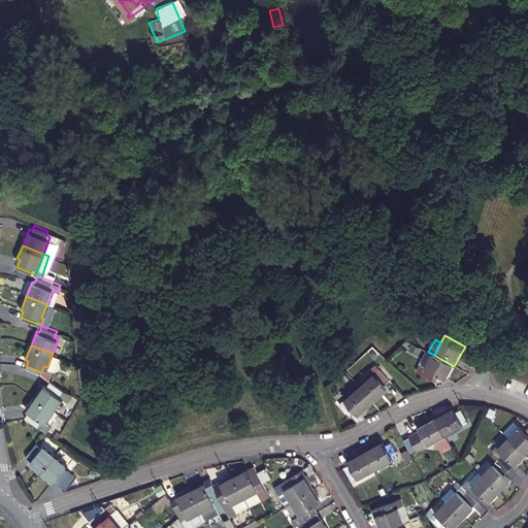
[(426,369),(434,355),(428,352),(420,366),(426,369)]
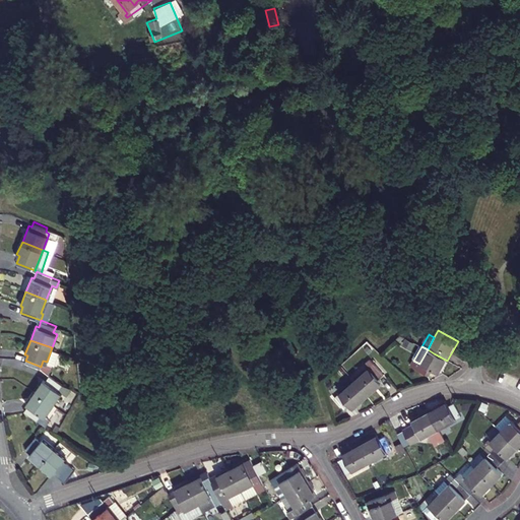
[(434,353),(428,349),(419,364),(413,361),(410,366),(416,369),(430,376),(433,371),(439,374),(447,361),(434,353)]
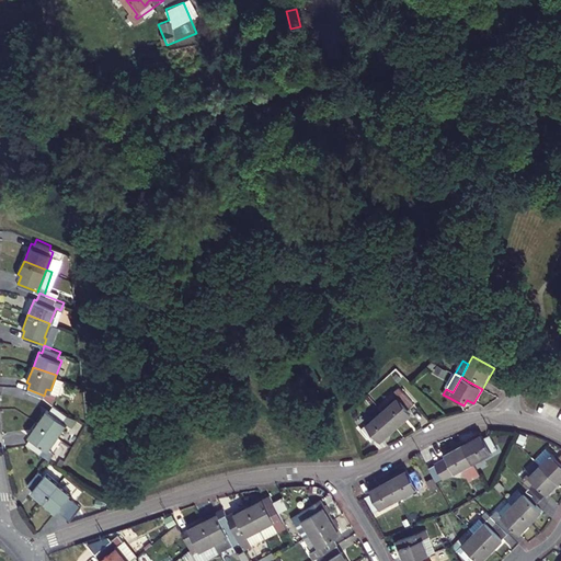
[(398,395),(384,408),(397,423),(413,409),(410,405),(416,400),(400,384),(393,389),(398,395)]
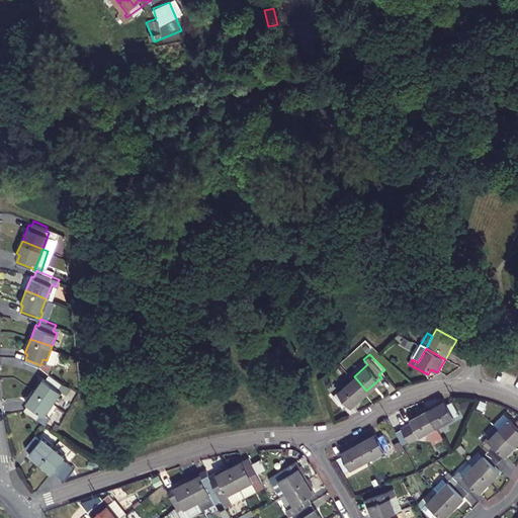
[(350,372),(354,376),(367,364),(363,359),(350,372)]
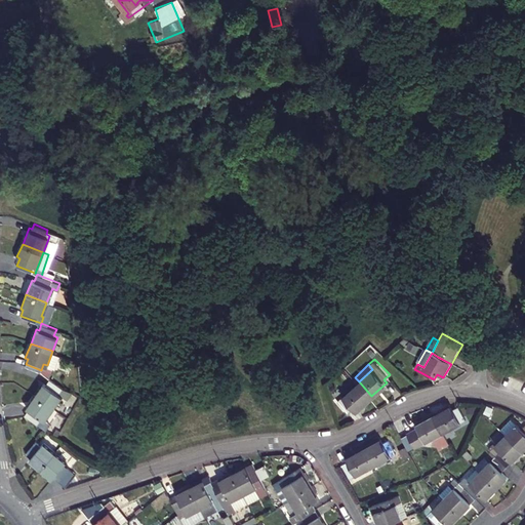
[(70,397),(72,391),(65,389),(49,377),(45,384),(43,381),(35,395),(54,408),(63,395),(70,397)]
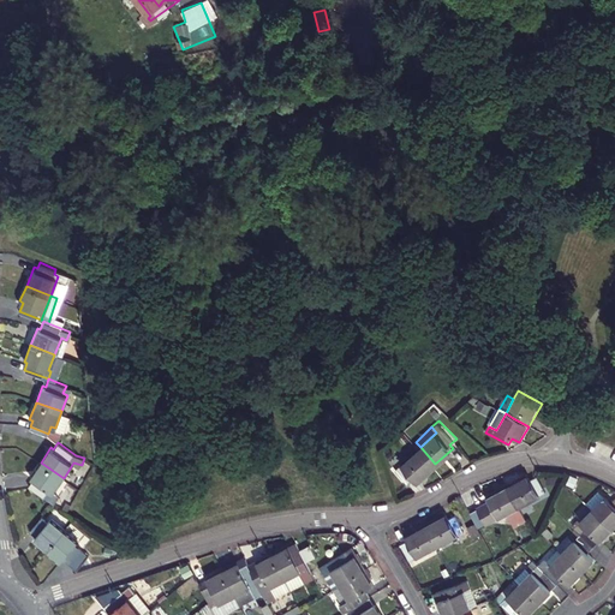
[(418,479),(435,464),(421,447),(399,467),(410,481),(416,476),(418,479)]
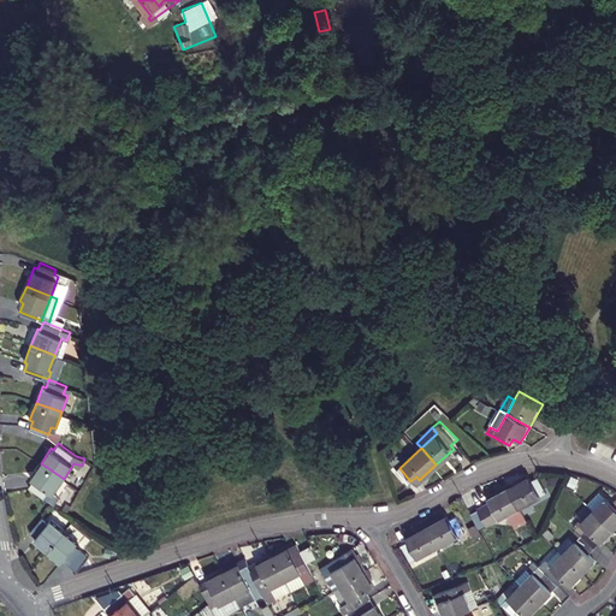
[(30,486),(55,503),(60,497),(54,492),(64,479),(41,463),(30,478),(34,480),(29,487),(30,486)]
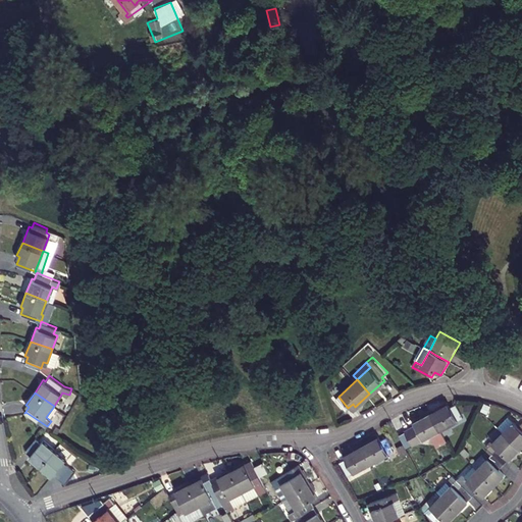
[(429,412),(439,430),(462,418),(455,404),(449,408),(446,403),(429,412)]
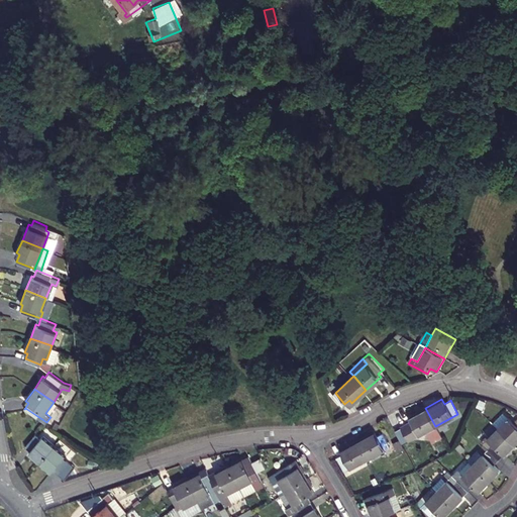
[(435,426),(425,408),(409,417),(411,422),(400,427),(407,441),(426,431),(432,442),(441,437),(435,426)]
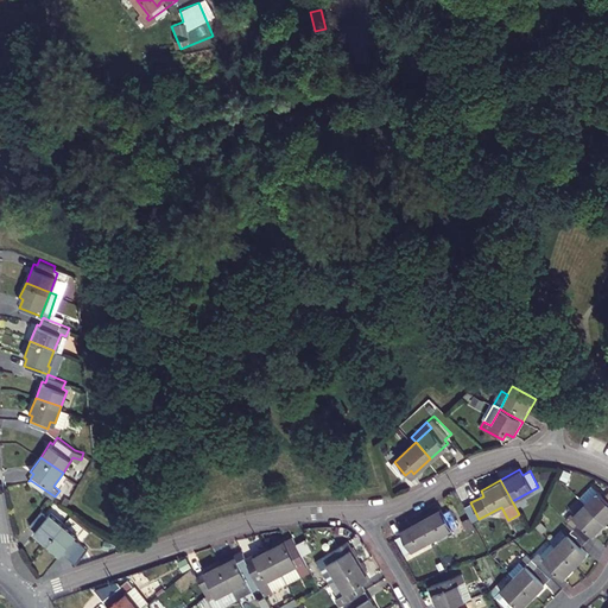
[(586,505),(605,524),(607,519),(607,493),(603,498),(591,487),(580,499),(586,505)]
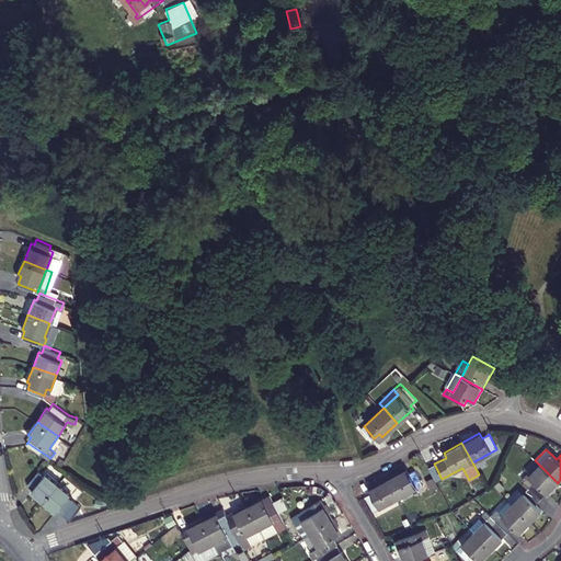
[(529,488),(541,500),(558,483),(540,466),(524,482),(529,488)]
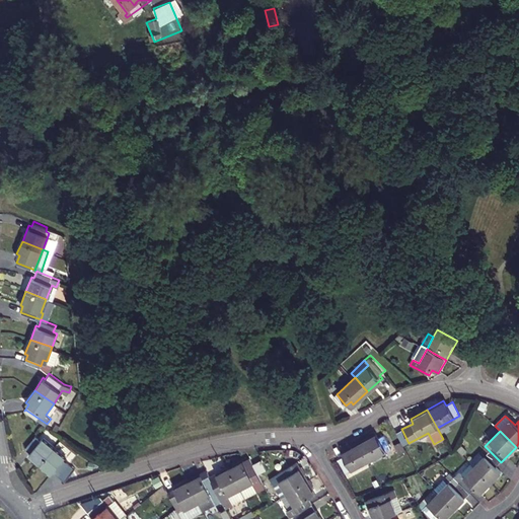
[(375,434),(359,442),(368,460),(392,447),(384,434),(377,438),(375,434)]
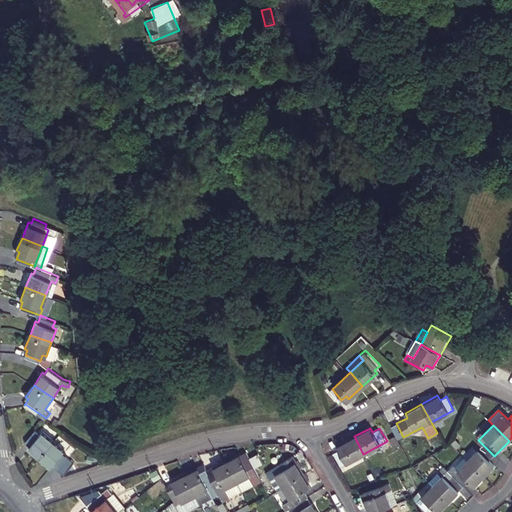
[(30,448),(41,458),(55,440),(44,431),(42,434),(37,430),(26,443),(31,447),(30,448)]
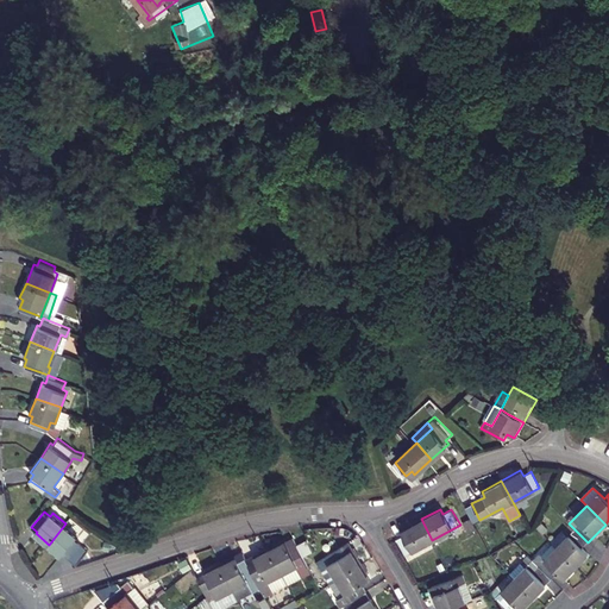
[(432,540),(421,519),(401,531),(402,535),(396,539),(405,554),(432,540)]
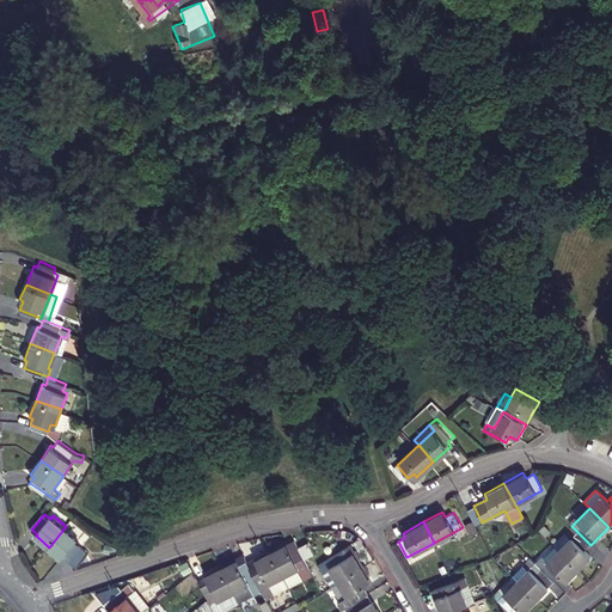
[(80,538),(66,526),(49,548),(63,558),(65,557),(71,562),(83,546),(77,542),(80,538)]
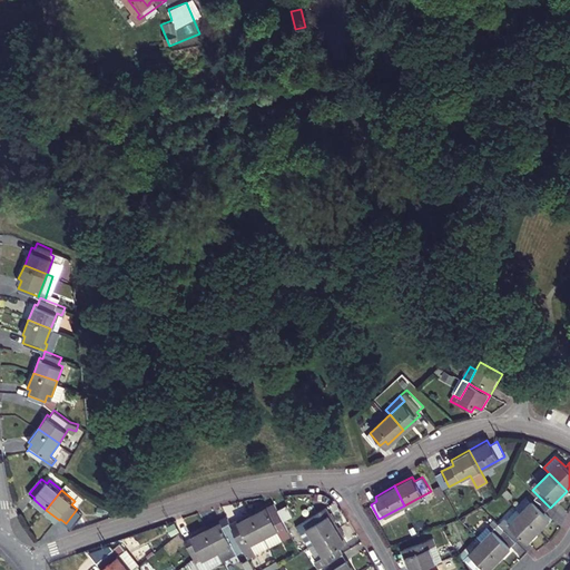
[(544,513),(550,508),(538,495),(520,512),(539,530),(550,519),(544,513)]
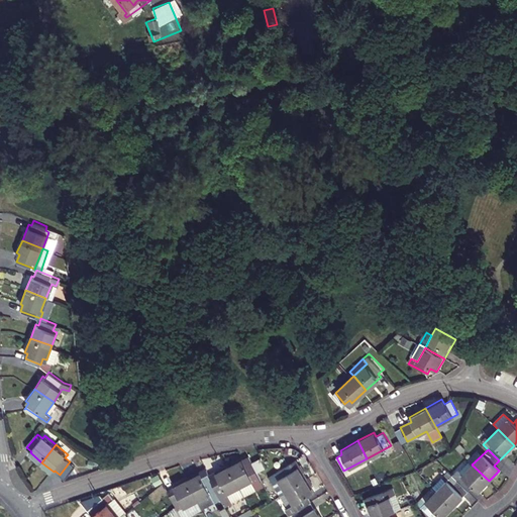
[(228,469),(238,488),(259,479),(256,475),(251,464),(248,458),(228,469)]
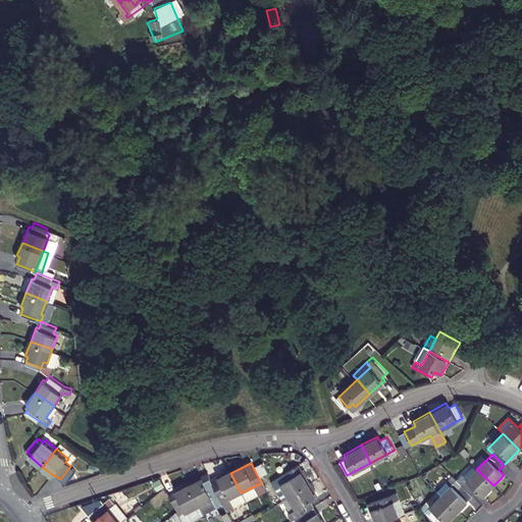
[(262,465),(254,469),(259,479),(267,475),(266,472),(262,465)]
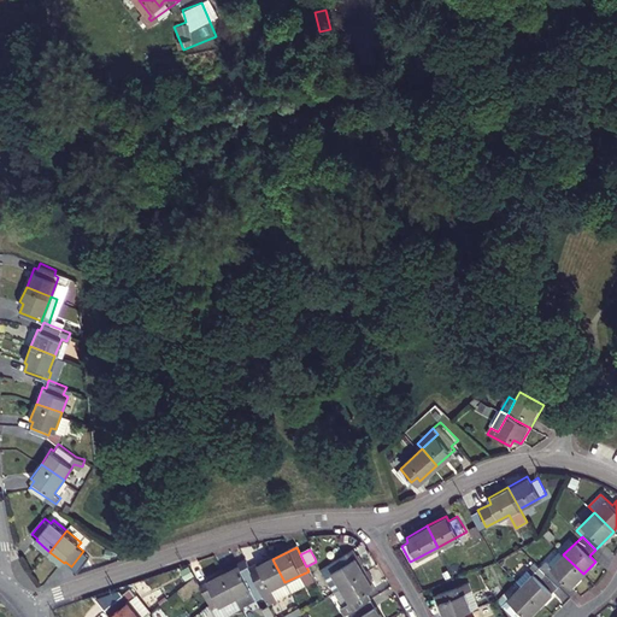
[(341,589),(363,575),(350,553),(319,571),(333,594),(334,593),(341,589)]
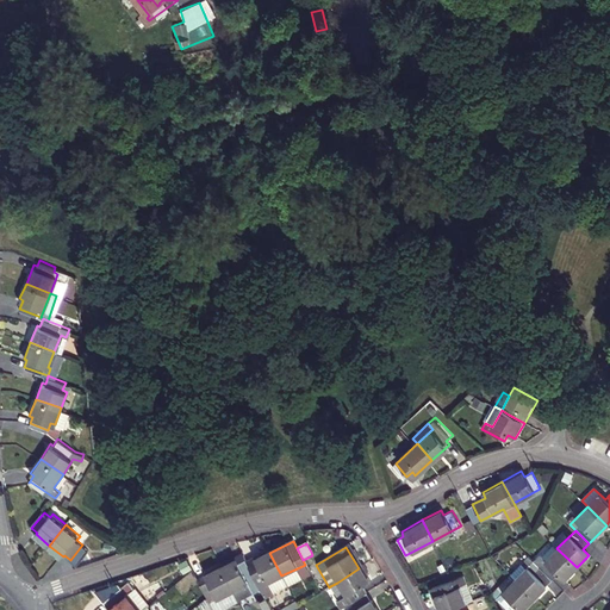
[(556,548),(539,566),(552,580),(558,574),(565,580),(577,567),(556,548)]
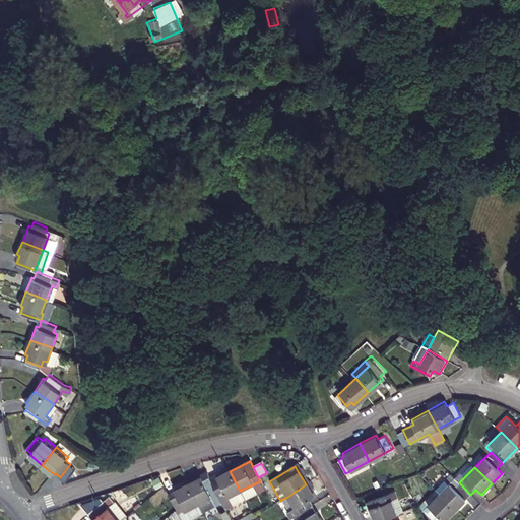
[(226,497),(240,491),(230,471),(210,480),(217,495),(223,492),(226,497)]
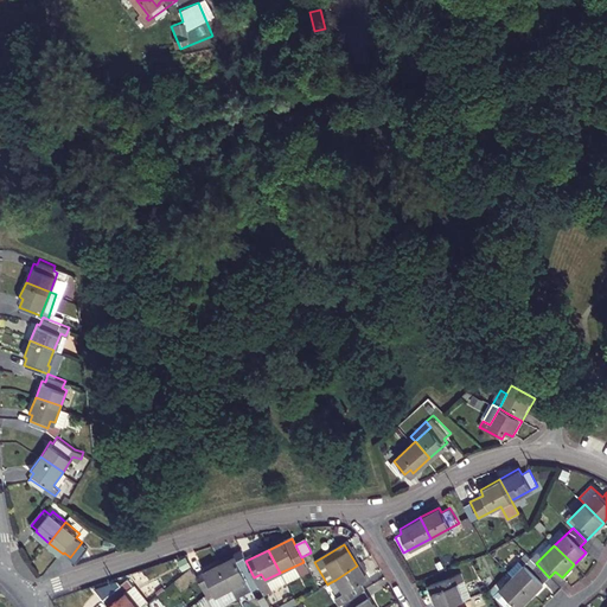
[(254,577),(246,561),(238,564),(234,557),(219,564),(231,589),(254,577)]
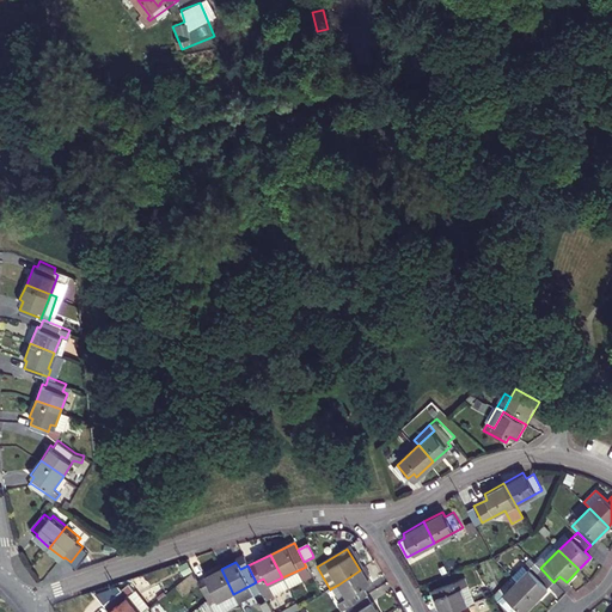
[(516,581),(527,570),(522,565),(512,576),(516,581)]
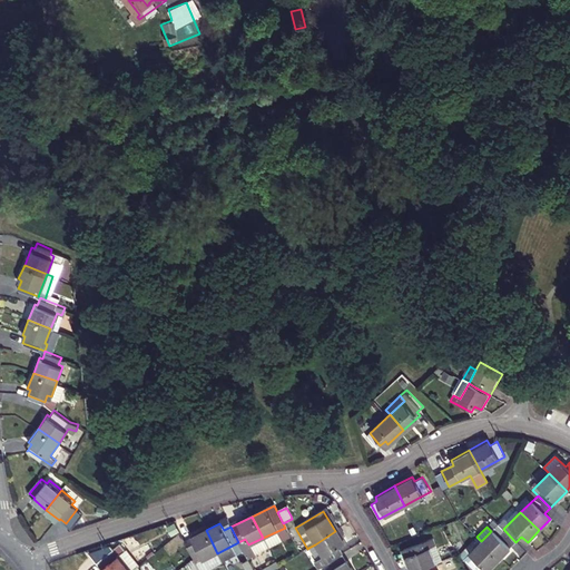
[(492,530),(491,531),(481,541),(499,559),(516,542),(503,529),(498,534),(492,530)]
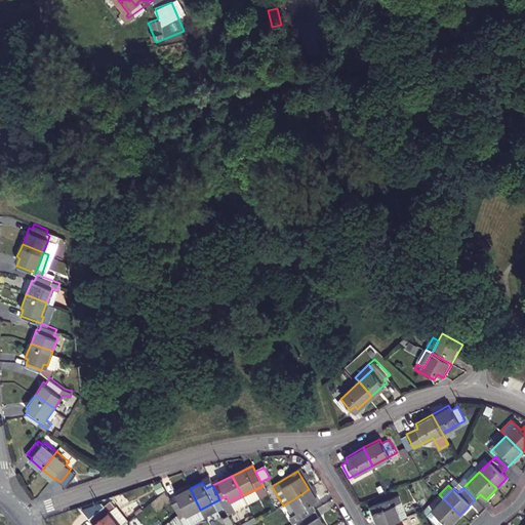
[(200,510),(190,488),(169,498),(177,515),(179,519),(200,510)]
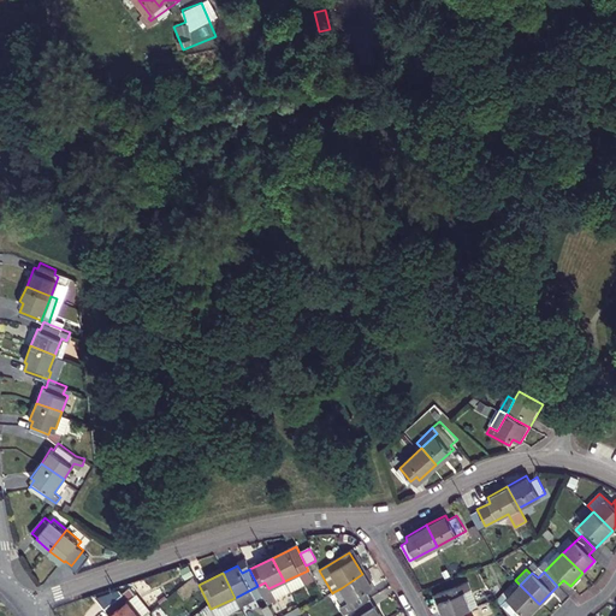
[(362,574),(341,588),(349,603),(343,608),(339,609),(344,615),(345,615),(354,610),(369,602),(365,594),(372,590),(362,574)]
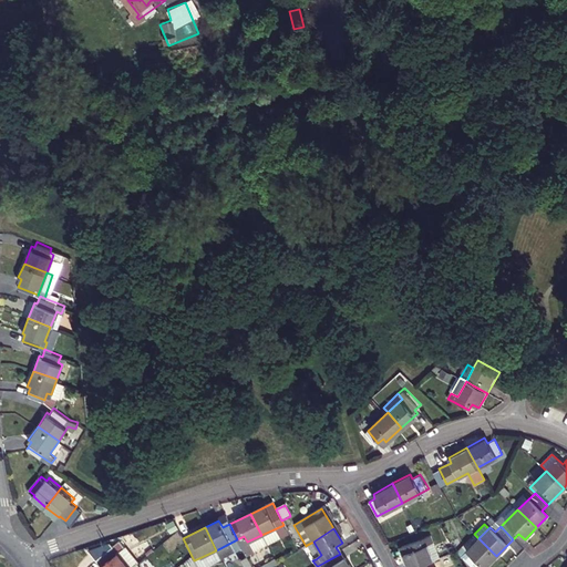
[(484,566),(496,556),(478,538),(474,534),(456,550),(472,566),(484,566)]
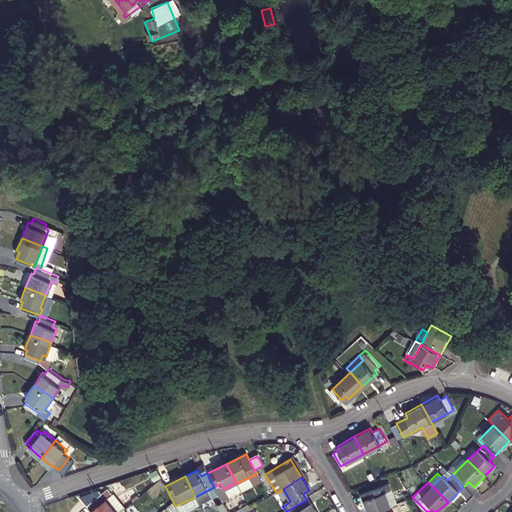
[(364,493),(370,511),(373,511),(385,508),(397,504),(390,483),(364,493)]
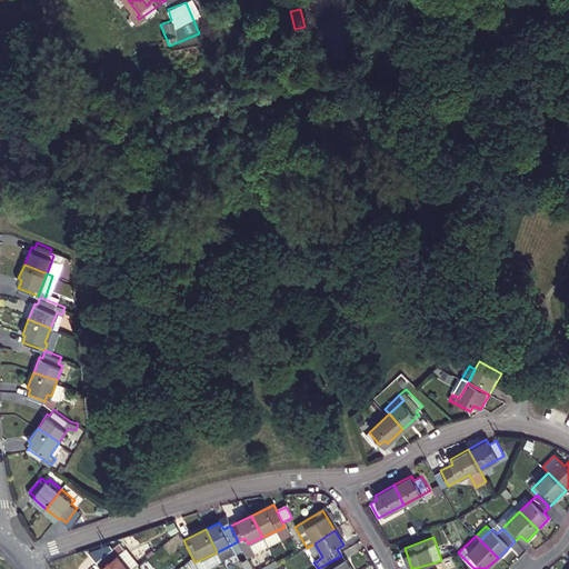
[(322,557),(315,543),(308,547),(317,561),(322,557)]
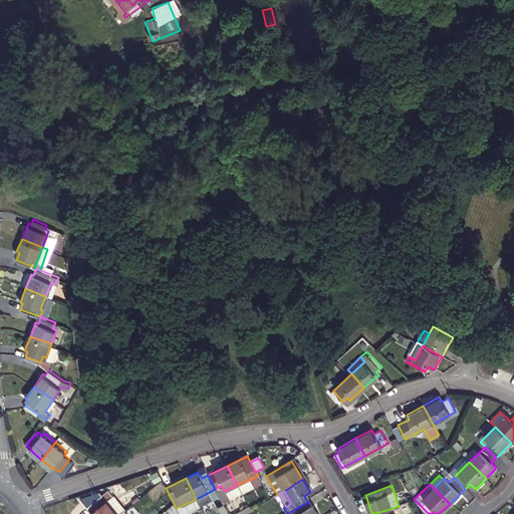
[(78,501),(89,513),(113,513),(105,504),(112,499),(106,493),(100,498),(97,494),(78,501)]
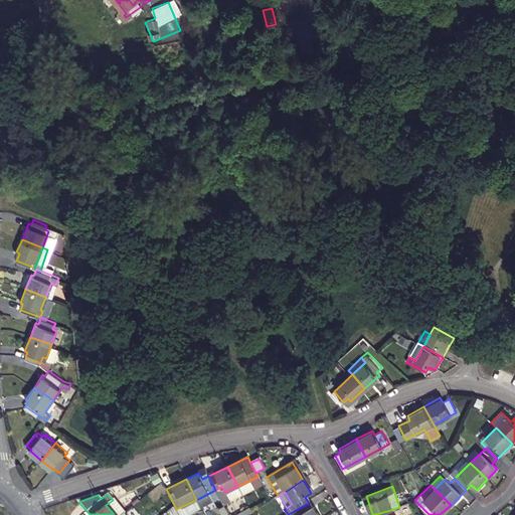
[(121,514),(124,513),(113,500),(106,505),(114,514),(121,514)]
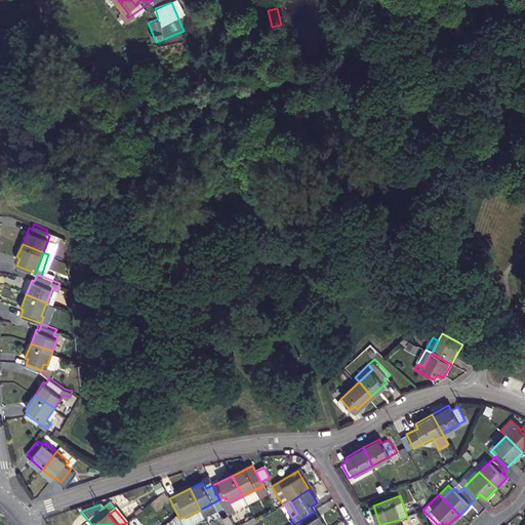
[(322,524),(315,513),(301,520),(305,524),(322,524)]
